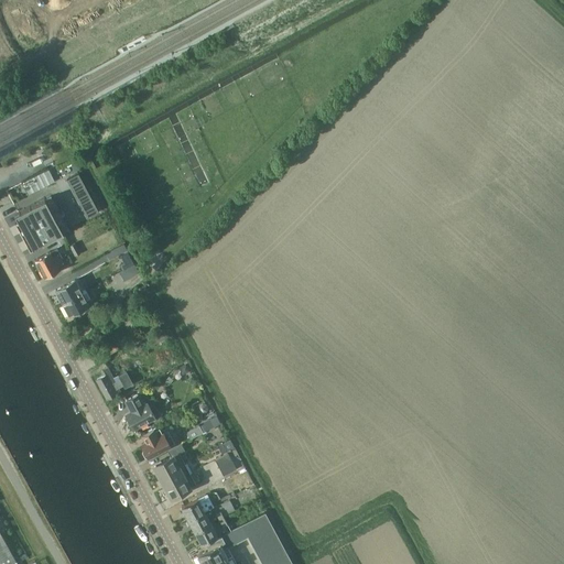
[(98,210),(79,176),(68,183),(87,217),(98,210)]
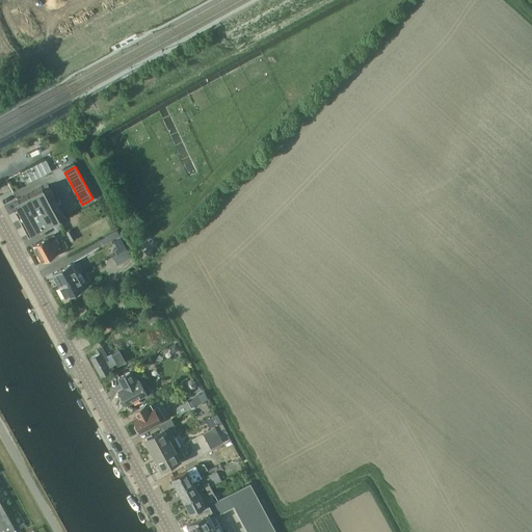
[(47,187),(14,205),(17,210),(14,212),(28,238),(63,218),(47,187)]
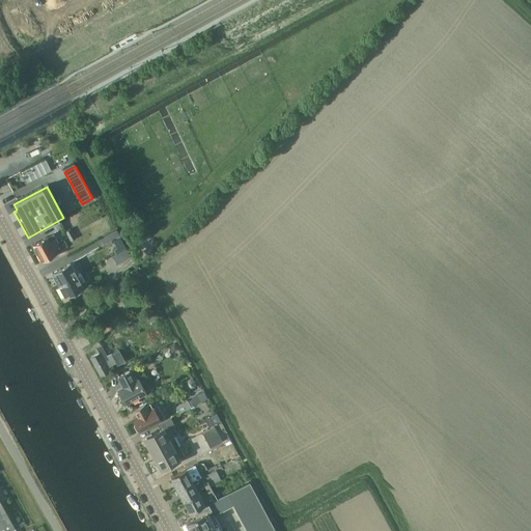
[(63,231),(67,238),(73,234),(70,228),(63,231)]
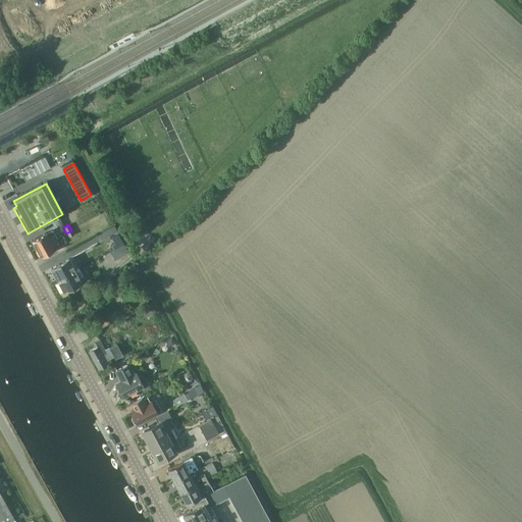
[(46,233),(32,241),(37,250),(56,239),(53,235),(48,237),(46,233)]
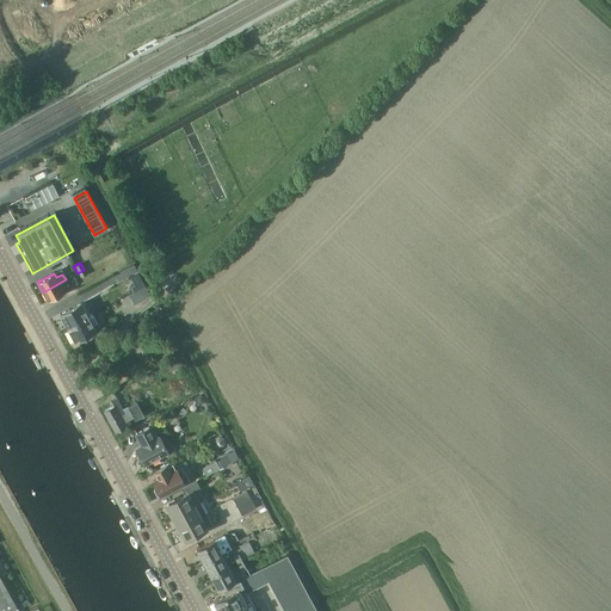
[(136,289),(143,285),(137,273),(129,278),(134,285),(135,285),(136,289)]
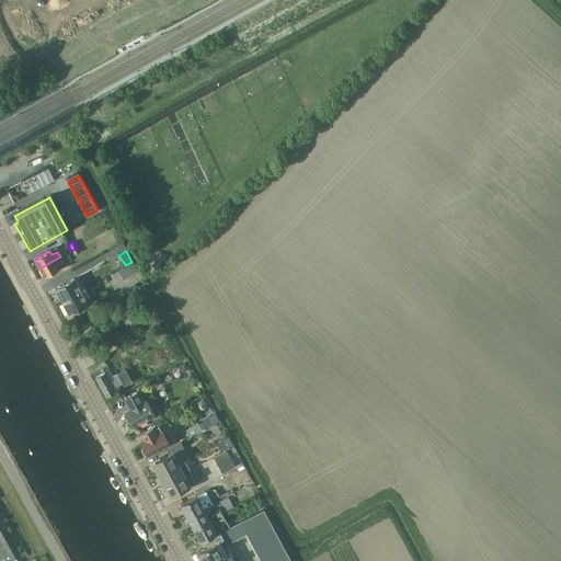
[(60,256),(39,268),(44,277),(59,268),(57,264),(63,261),(60,256)]
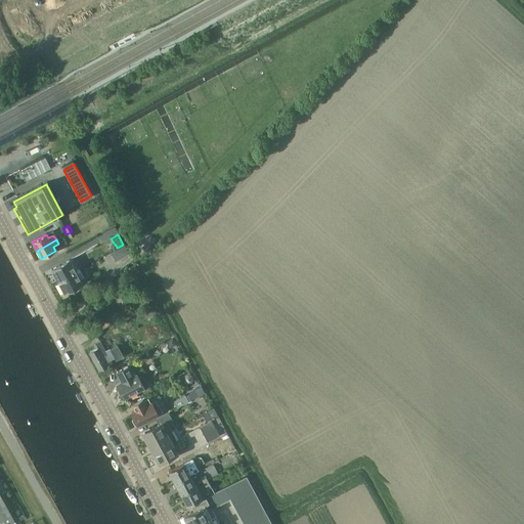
[(100,257),(108,272),(129,261),(121,246),(100,257)]
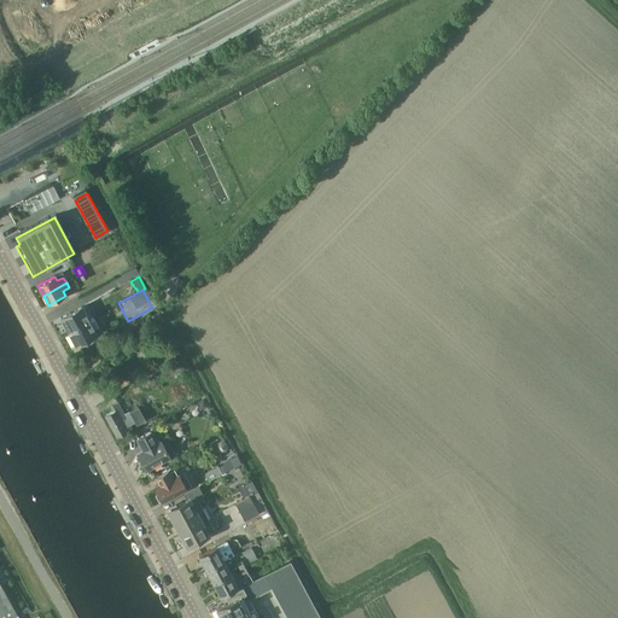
[(60,318),(68,332),(93,318),(86,303),(60,318)]
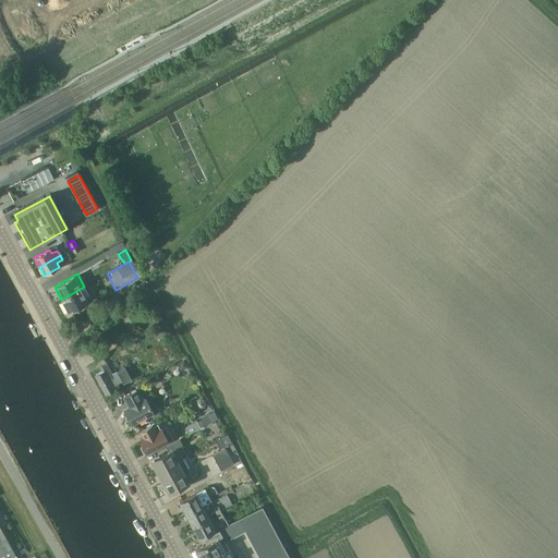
[(84,287),(61,300),(68,312),(91,300),(84,287)]
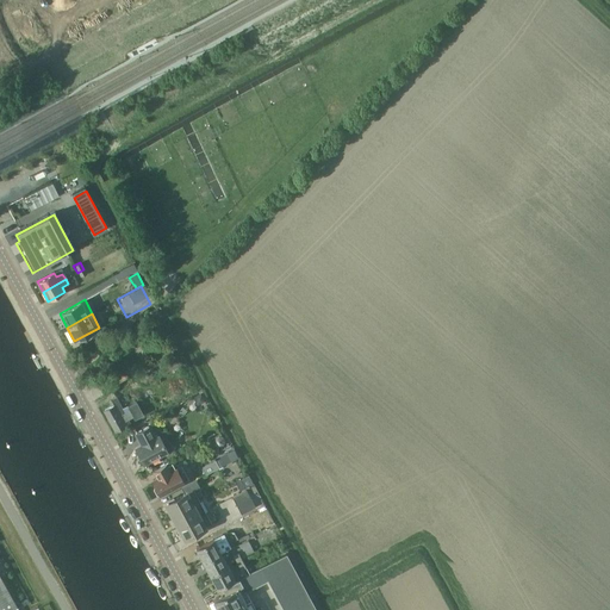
[(109,400),(111,406),(105,410),(117,430),(131,422),(129,417),(134,415),(135,417),(143,412),(136,400),(128,405),(130,409),(125,411),(119,402),(117,397),(109,400)]
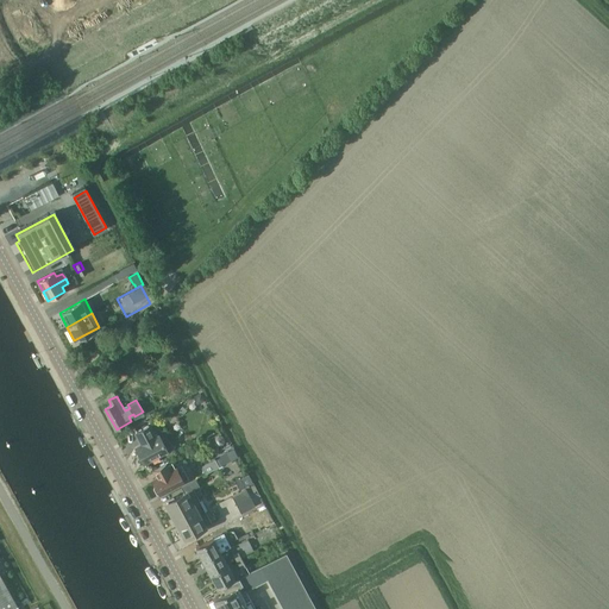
[(144,463),(168,450),(158,433),(156,434),(150,424),(135,432),(140,444),(135,447),(144,463)]
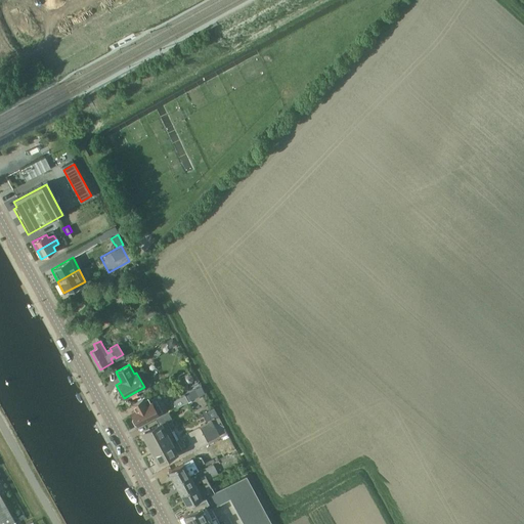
[(176,407),(188,401),(185,395),(173,401),(176,407)]
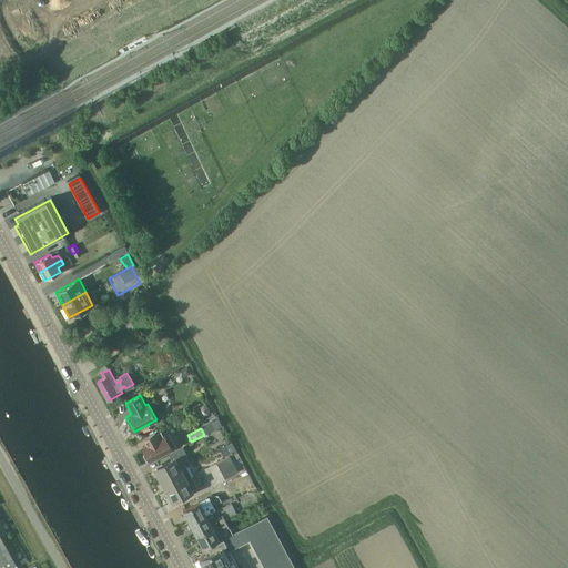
[(176,446),(169,433),(163,436),(160,430),(155,433),(154,432),(143,438),(146,445),(142,447),(145,453),(143,455),(146,460),(149,460),(150,462),(176,446)]
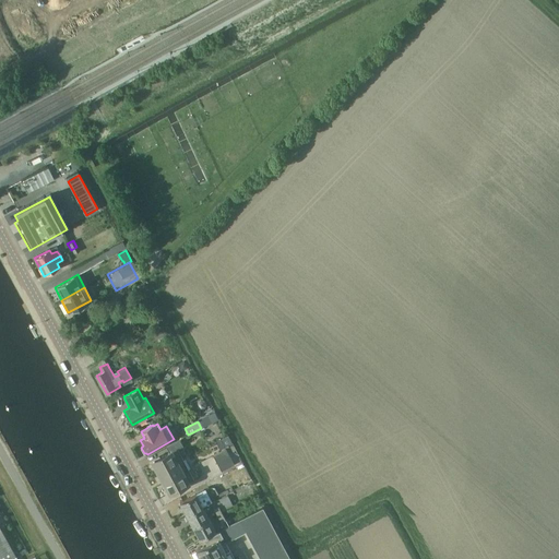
[(219,450),(224,447),(219,439),(215,441),(219,450)]
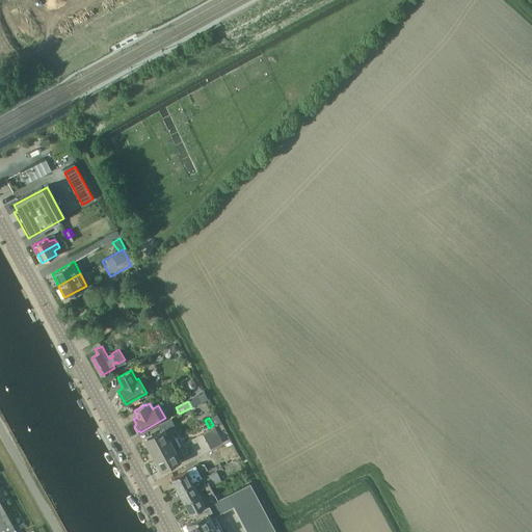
[(160,431),(144,440),(150,450),(173,436),(168,427),(174,424),(170,419),(157,425),(160,431)]
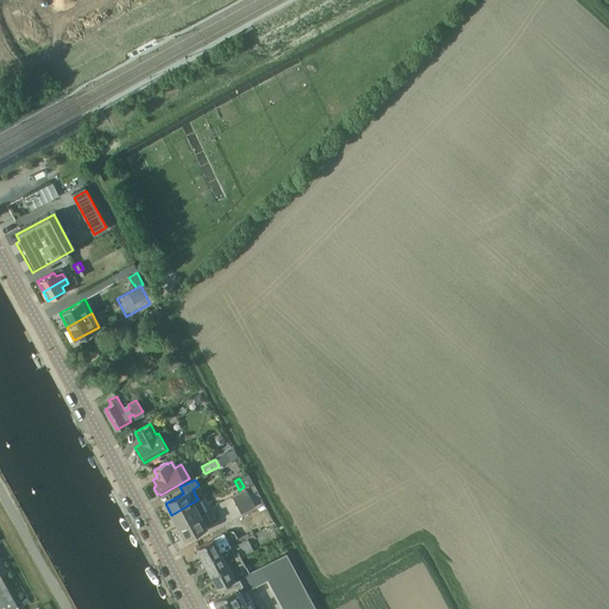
[(253,482),(246,484),(256,502),(263,498),(253,482)]
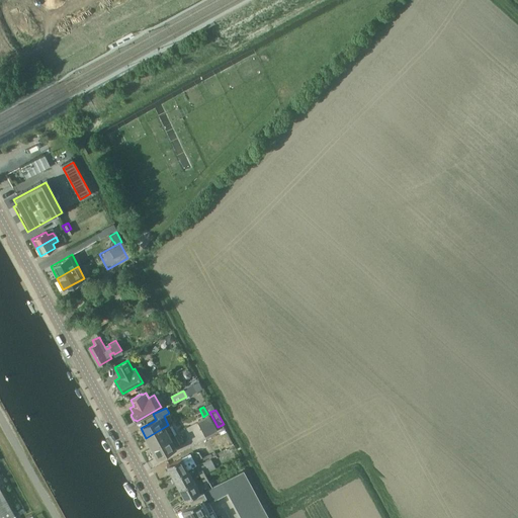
[(204,437),(217,430),(208,416),(197,423),(204,437)]
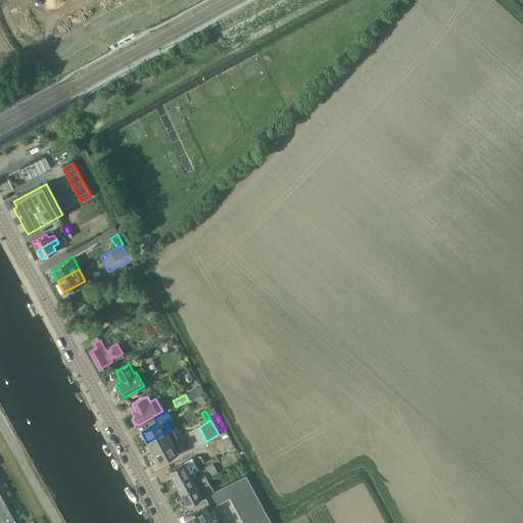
[(170,429),(147,442),(152,452),(176,439),(170,429)]
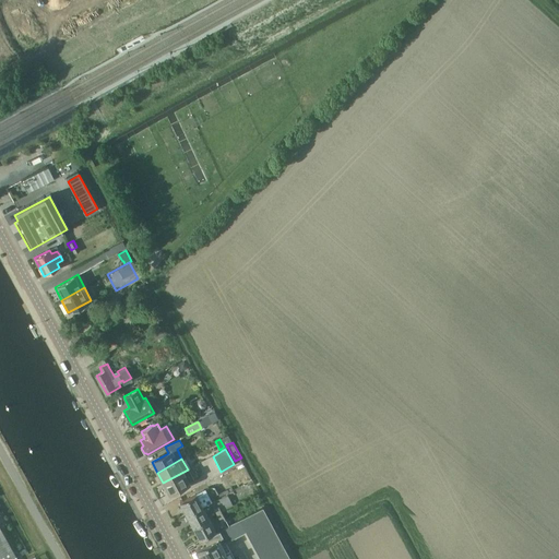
[(188,470),(163,483),(168,494),(193,480),(188,470)]
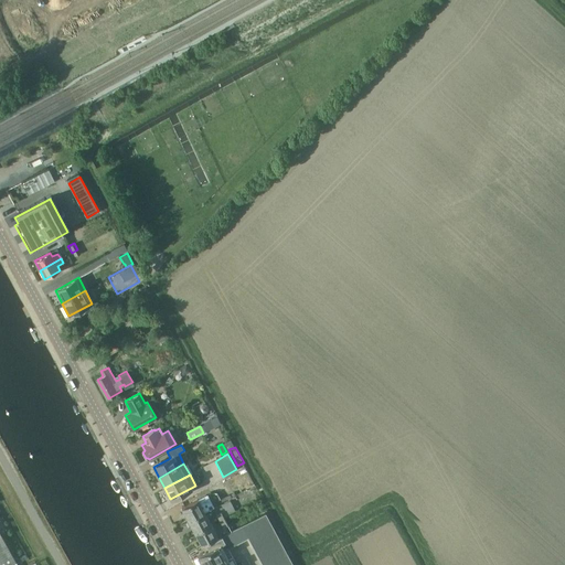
[(210,508),(214,505),(210,497),(205,500),(210,508)]
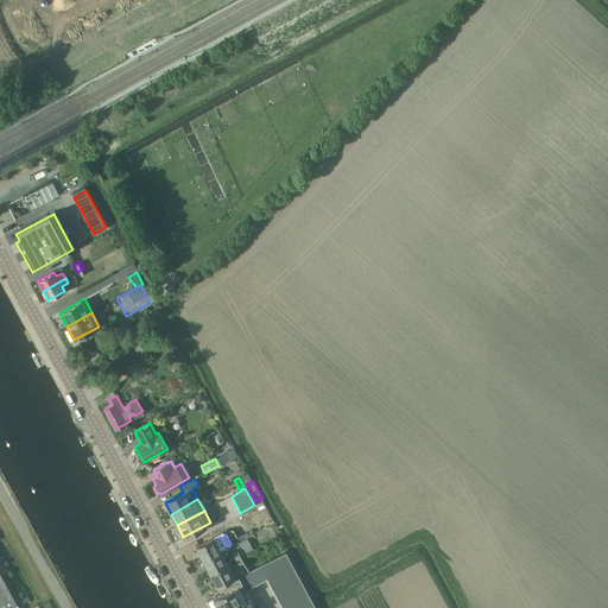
[(242,552),(253,546),(248,536),(236,543),(242,552)]
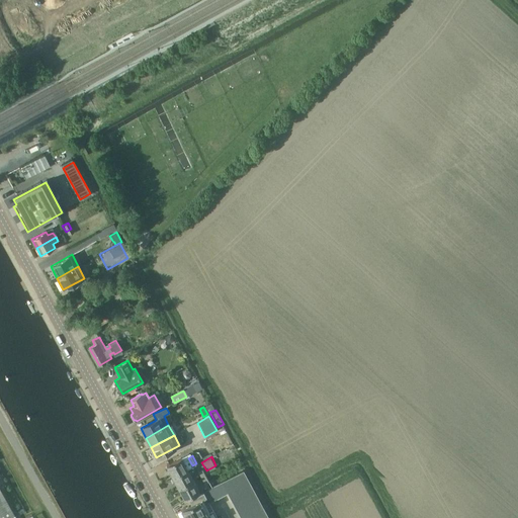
[(166,466),(172,478),(186,469),(181,458),(166,466)]
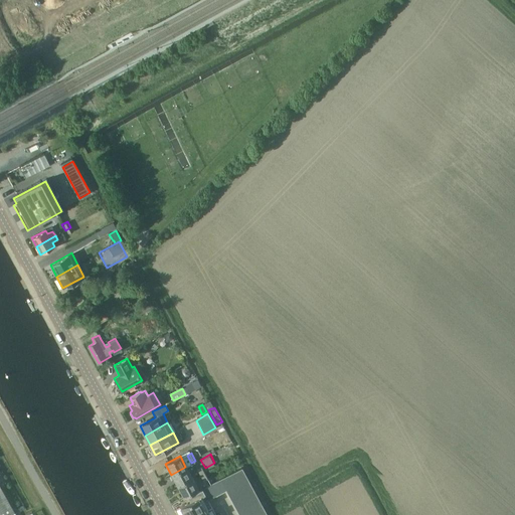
[(198,473),(203,471),(199,464),(194,466),(198,473)]
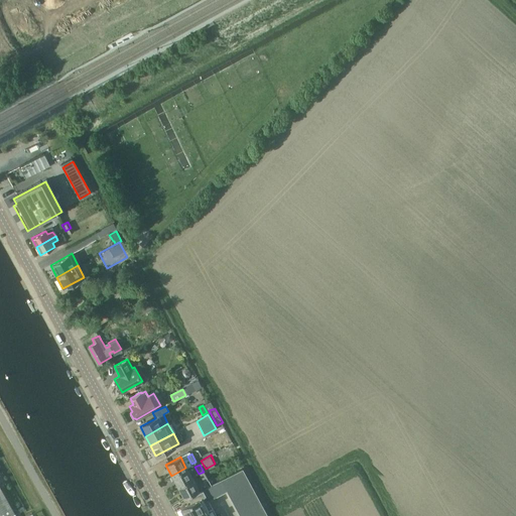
[(185,468),(171,476),(177,486),(191,478),(185,468)]
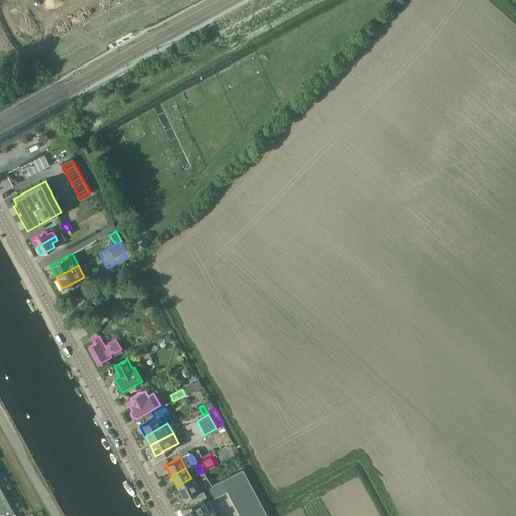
[(180,508),(184,515),(196,515),(201,513),(213,507),(209,500),(226,491),(236,508),(239,515),(268,515),(242,468),(187,498),(190,503),(180,508)]
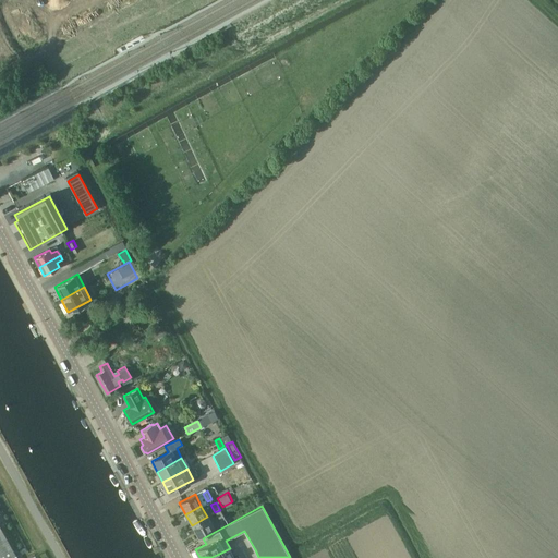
[(219,521),(225,518),(220,510),(215,512),(219,521)]
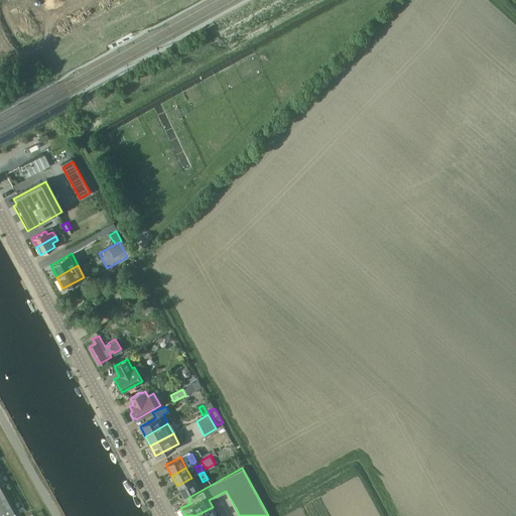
[(191,478),(177,486),(183,497),(198,489),(191,478)]
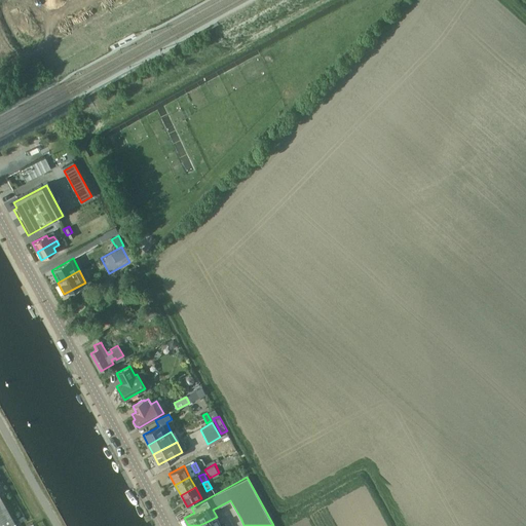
[(15,525),(14,523),(0,496),(0,525),(15,525)]
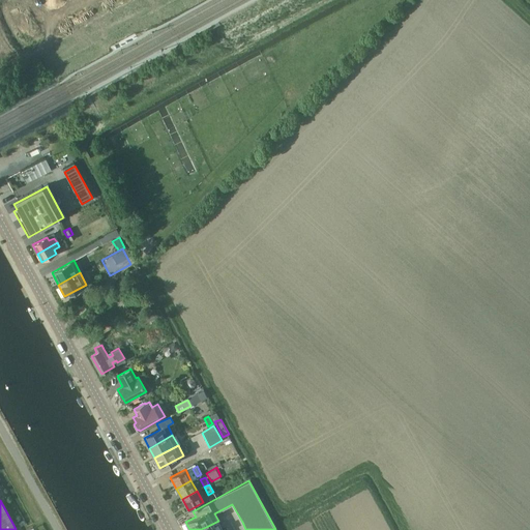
[(223,529),(218,521),(206,527),(201,529),(223,529)]
